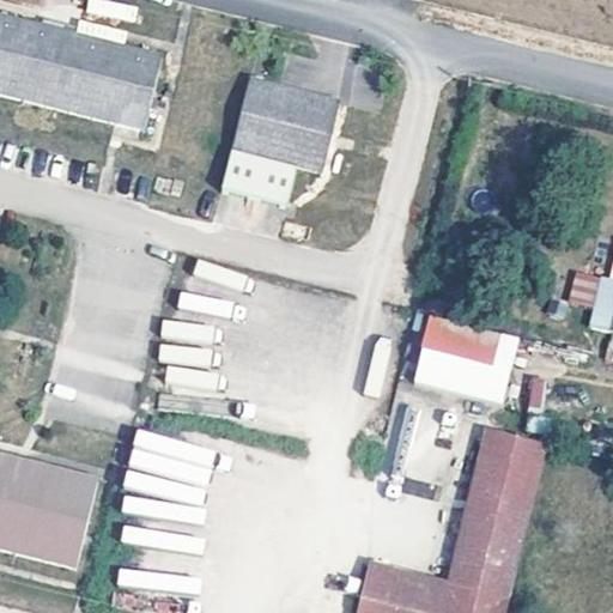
[(12,17),(0,14),(0,96),(143,132),(159,55),(74,32),(76,20),(55,16),(16,6),(12,17)]
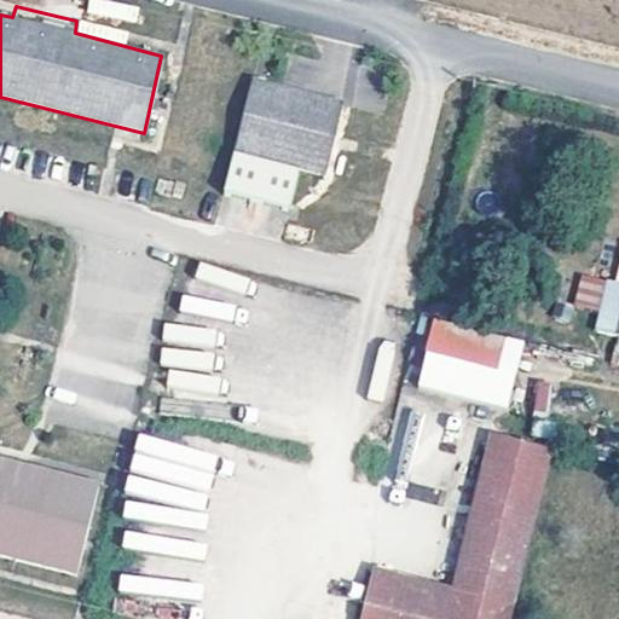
[(250,79),(221,198),(291,215),(300,172),(324,177),(341,100),(260,81),(250,79)]
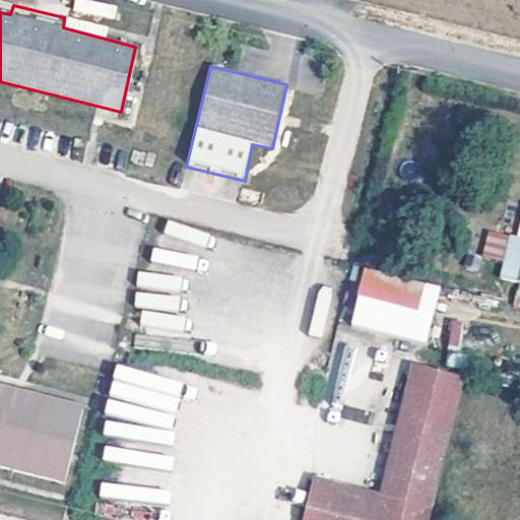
[(519,256),(511,291),(519,294),(519,256)]
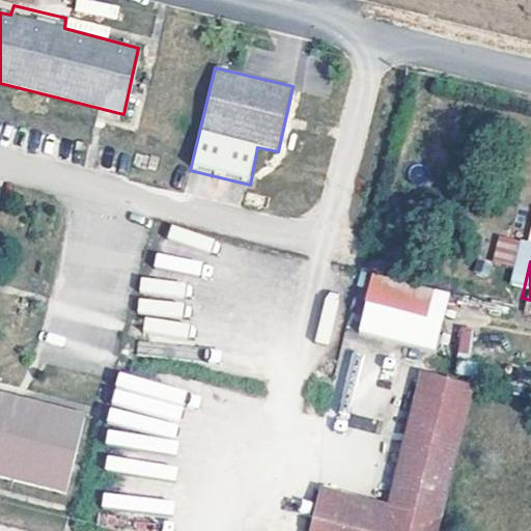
[(368,277),(361,308),(423,323),(430,291),(368,277)]
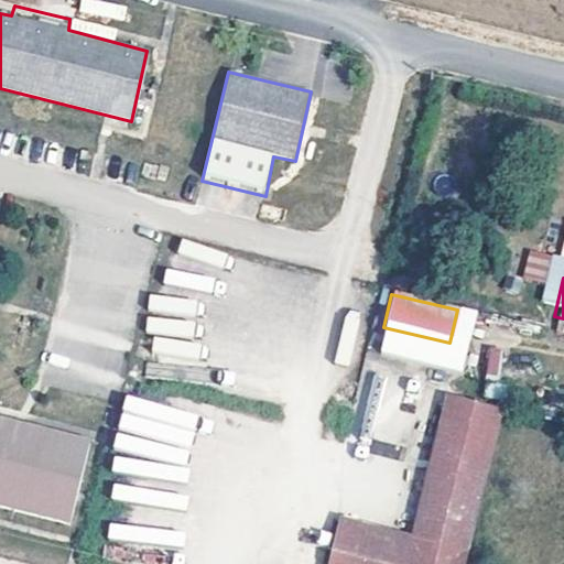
[(343,311),(337,365),(353,366),(358,312),(343,311)]
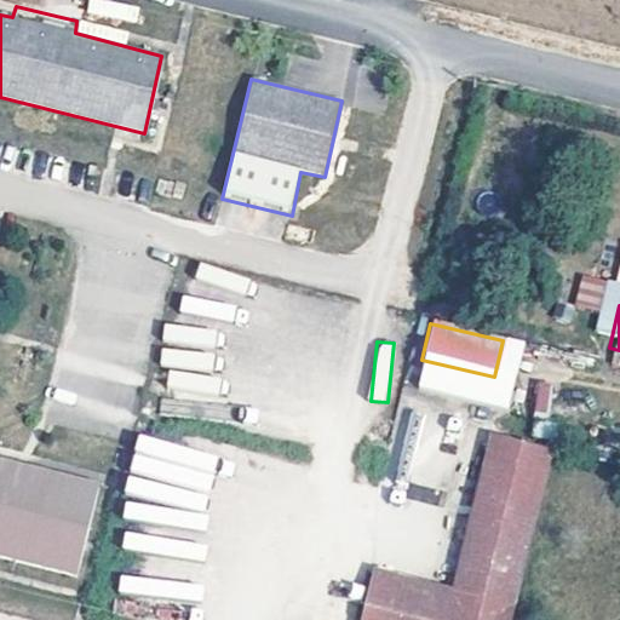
[(547,417),(551,383),(535,382),(532,415),(547,417)]
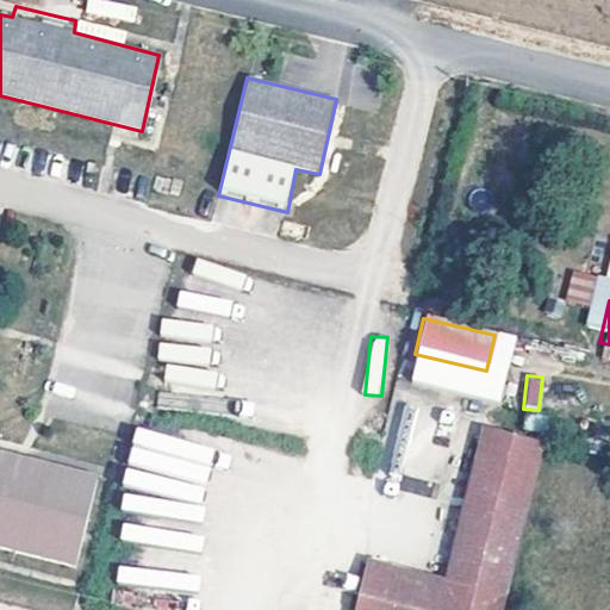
[(141,427),(130,461),(204,485),(215,450),(141,427)]
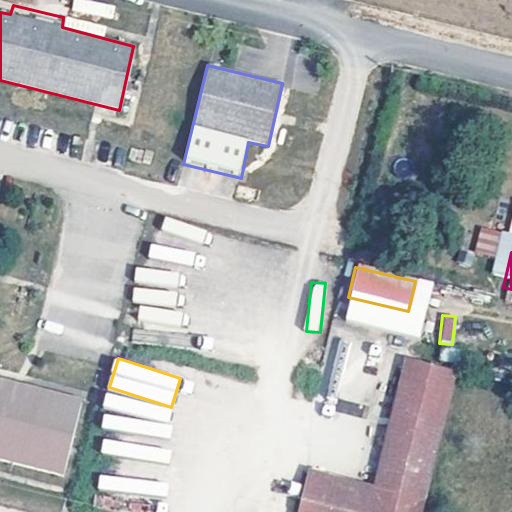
[(306,469),(295,511),(421,511),(446,414),(455,377),(455,372),(403,360),(371,485),(306,469)]
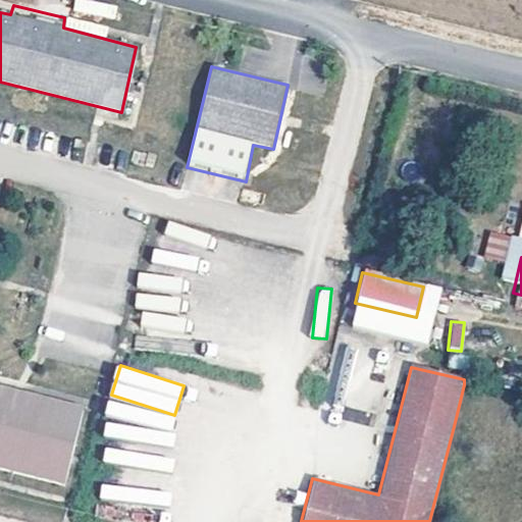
[(480,389),(464,384),(455,422),(471,426),(480,389)]
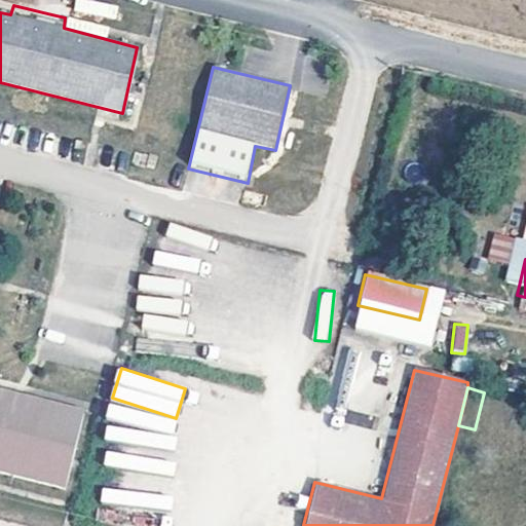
[(0,470),(65,486),(72,457),(84,410),(0,388),(0,470)]
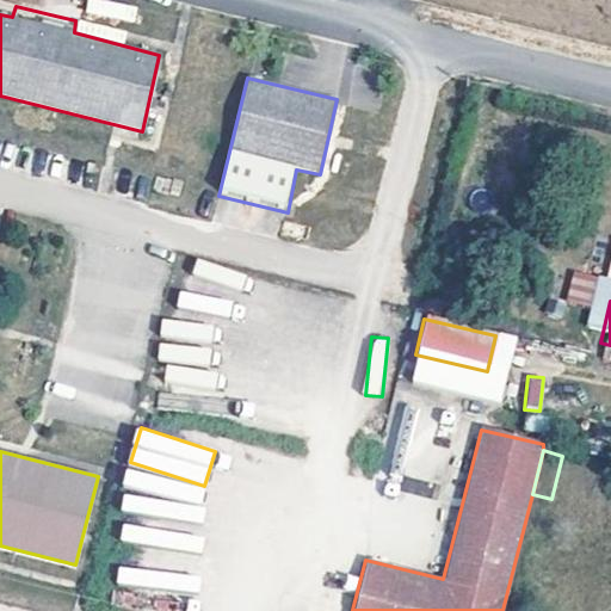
[(402,477),(400,491),(431,497),(433,485),(402,477)]
